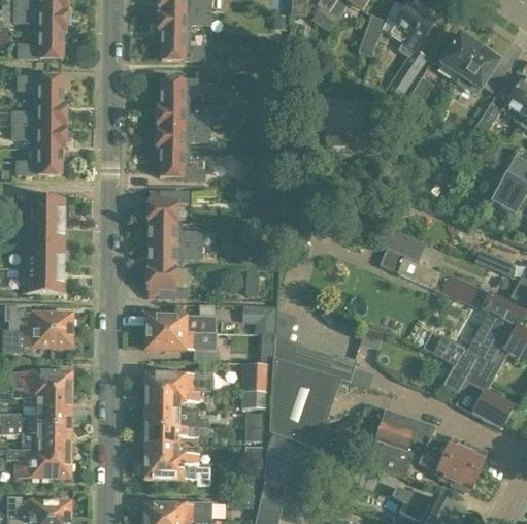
[(14,0),(14,8),(67,8),(67,0),(14,0)]
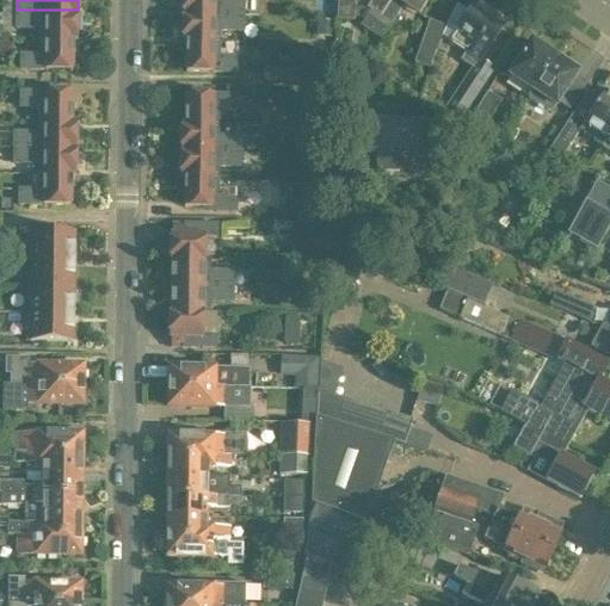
[(182,0),(183,11),(244,12),(244,0),(182,0)]
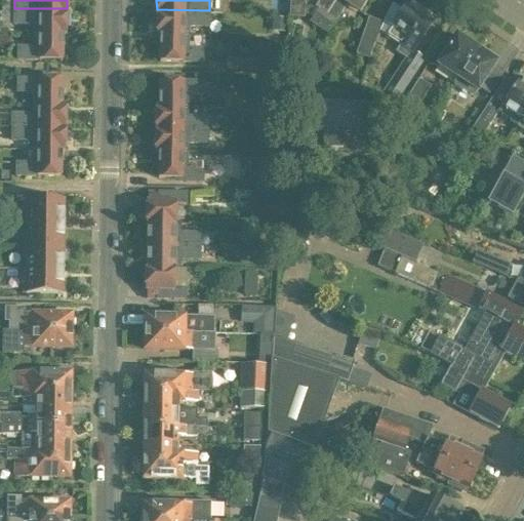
[(290,0),(290,13),(304,13),(304,0),(290,0)]
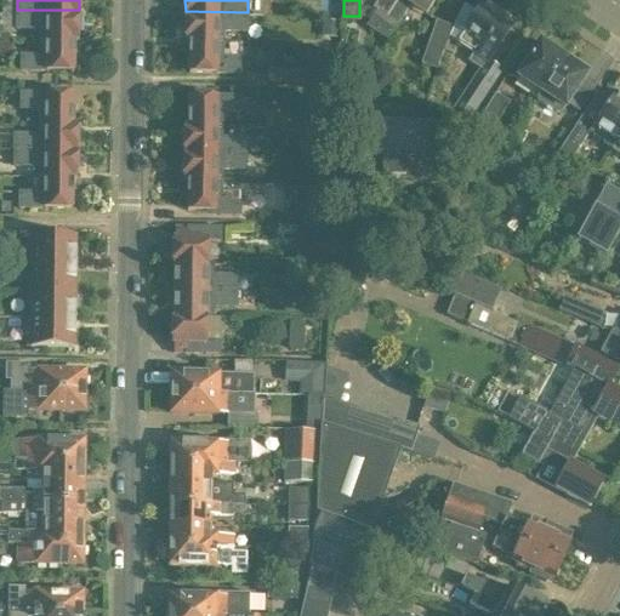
[(368,21),(377,28),(394,0),(376,0),(375,3),(377,5),(368,21)]
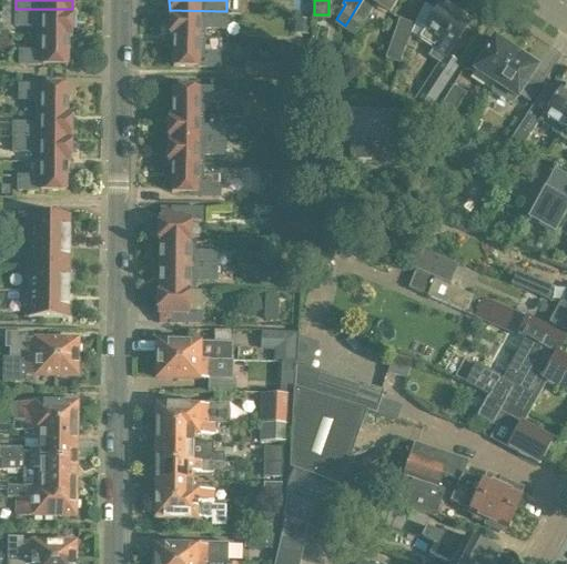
[(361,0),(345,26),(355,31),(375,1),(390,10),(396,0),(361,0)]
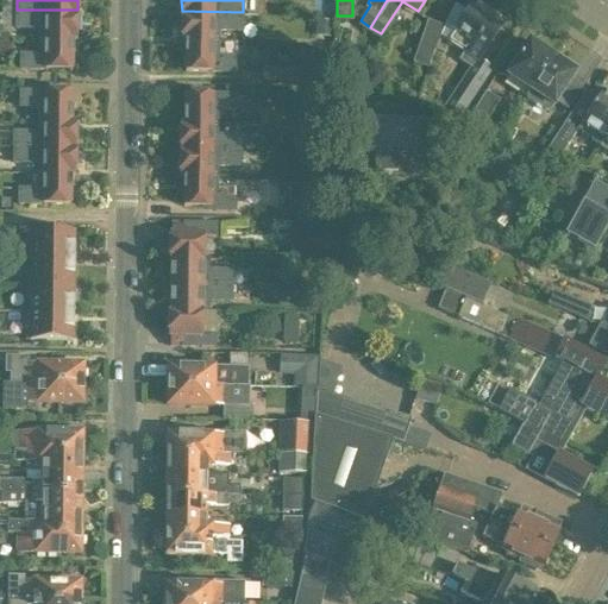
[(456,26),(449,37),(464,48),(459,56),(472,64),(478,55),(480,56),(503,20),(472,0),(455,26),(456,26)]
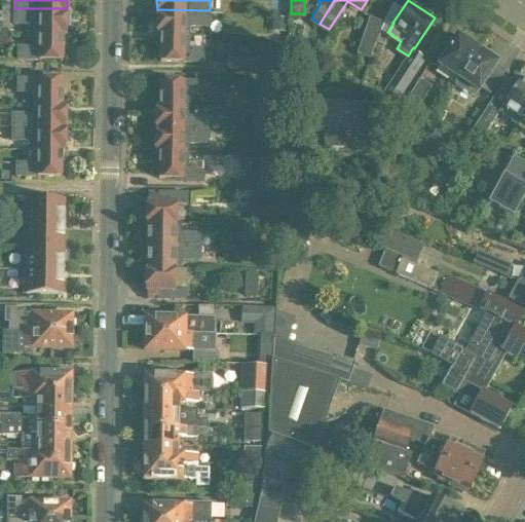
[(14,8),(14,23),(35,24),(35,31),(63,31),(63,32),(67,32),(67,8),(14,8)]
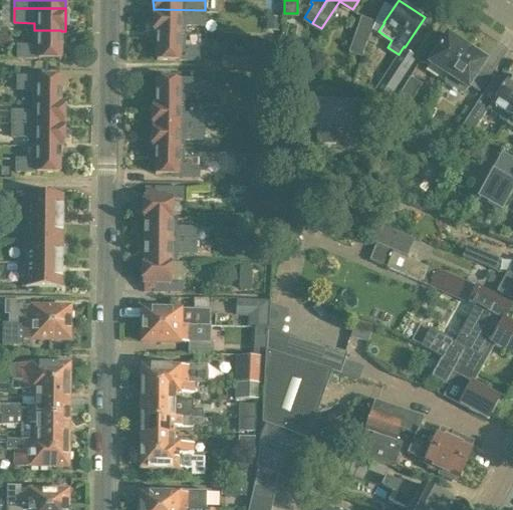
[(153,33),(157,33),(184,34),(184,22),(204,23),(205,10),(154,9),(153,33)]
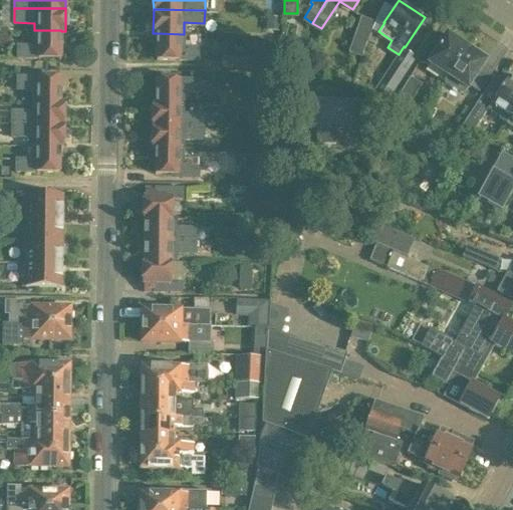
[(280,13),(268,12),(267,26),(279,27),(280,13)]
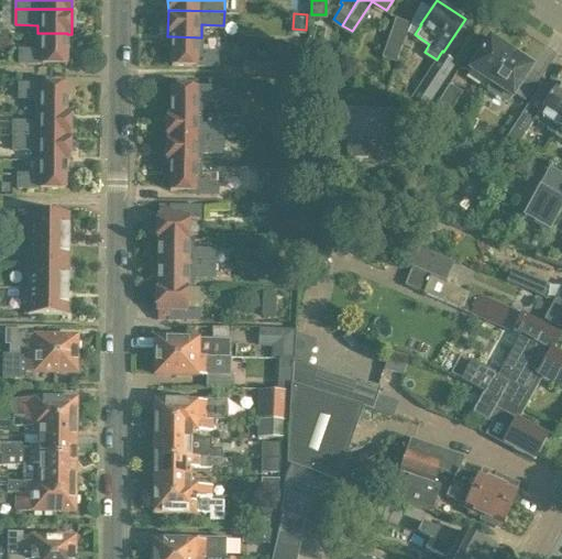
[(382,54),(396,59),(410,20),(395,15),(382,54)]
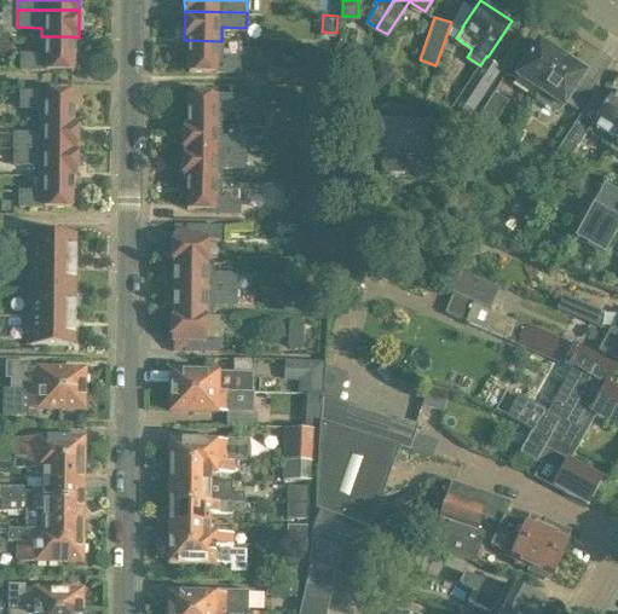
[(22,53),(22,67),(73,67),(74,38),(74,36),(41,36),(41,53),(22,53)]
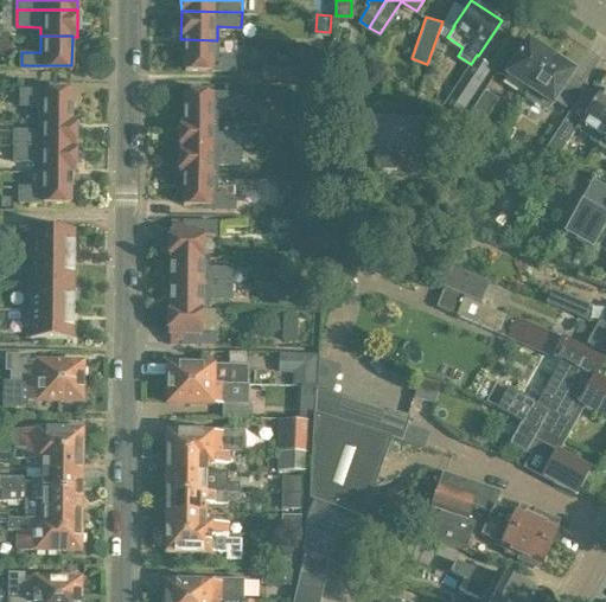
[(505,71),(529,87),(550,52),(540,45),(538,42),(534,39),(530,39),(528,37),(505,71)]
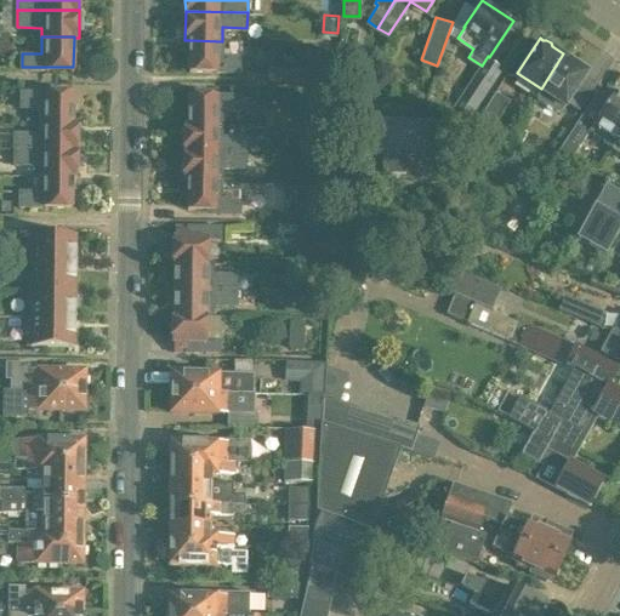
[(222,41),(189,40),(189,69),(242,69),(242,55),(222,55),(222,41)]
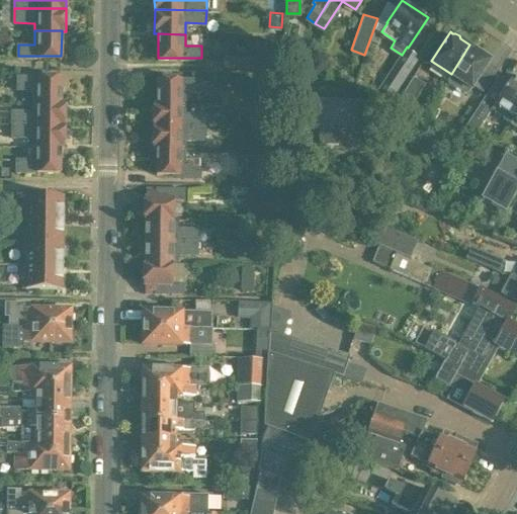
[(256,34),(256,46),(265,46),(265,34),(256,34)]
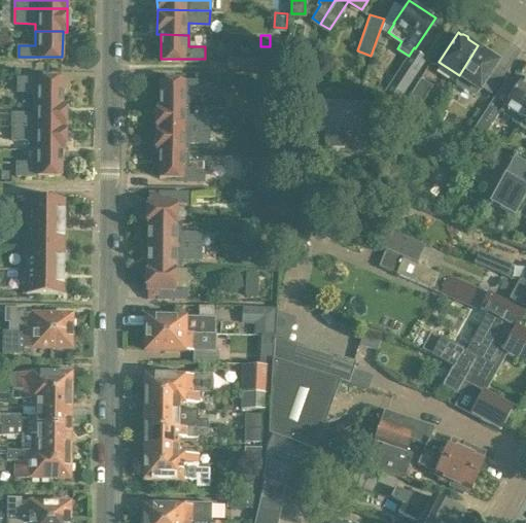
[(459,75),(455,81),(476,94),(479,89),(498,59),(496,58),(495,55),(491,51),(488,51),(478,45),(459,75)]
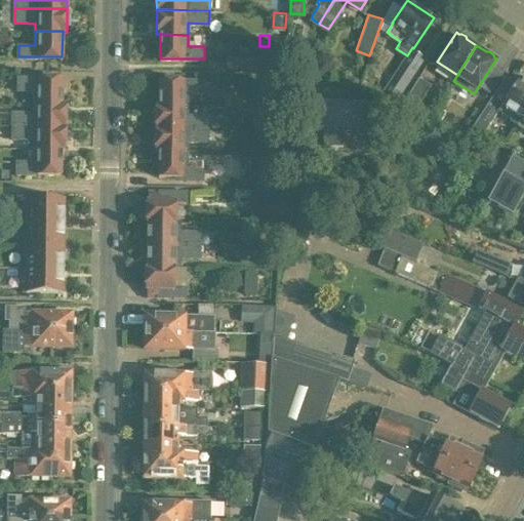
[(407,55),(384,91),(395,98),(424,54),(413,48),(412,47),(407,55)]
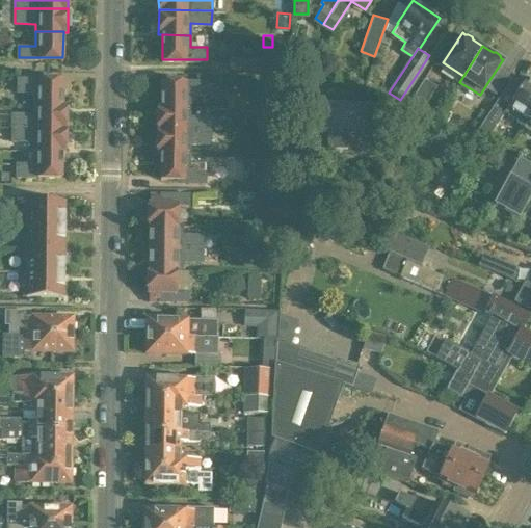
[(231,55),(231,68),(270,68),(270,55),(231,55)]
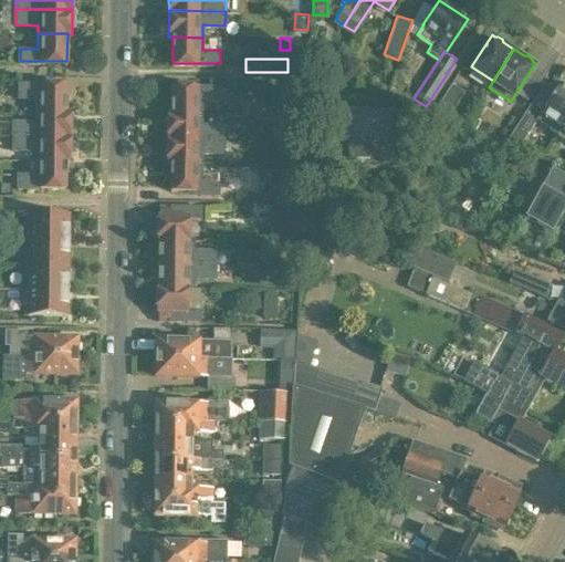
[(545,81),(508,137),(521,143),(542,111),(554,120),(550,125),(558,132),(562,125),(564,121),(564,82),(561,80),(556,87),(545,81)]
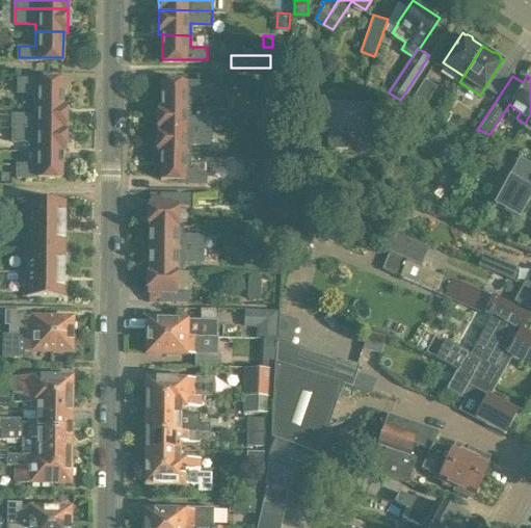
[(62,77),(18,77),(18,90),(34,90),(34,104),(62,105),(62,102),(62,77)]
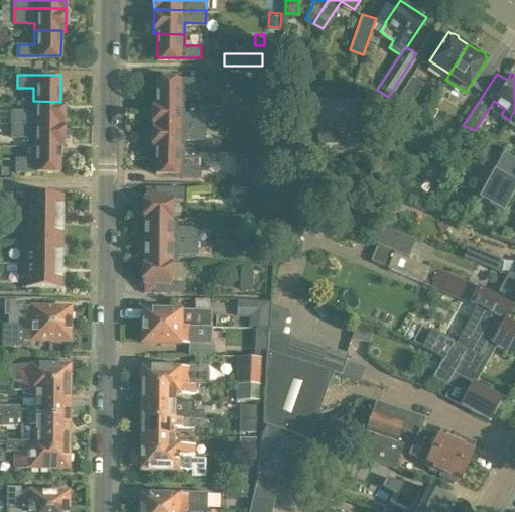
[(394,103),(408,108),(423,82),(411,75),(394,103)]
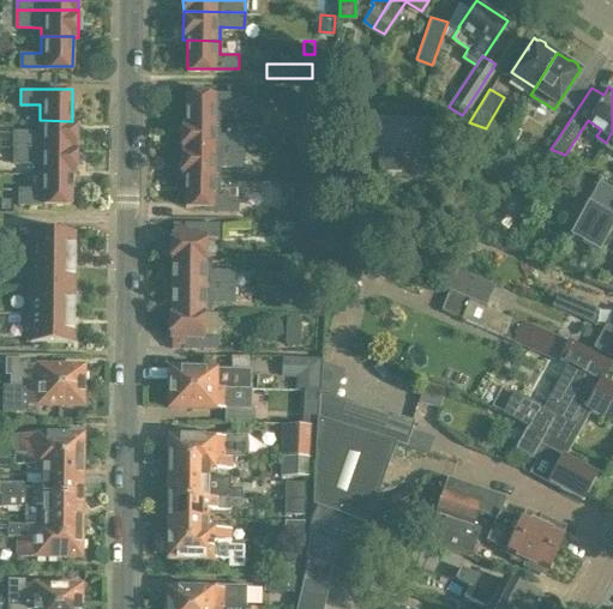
[(187,91),(186,120),(218,120),(220,107),(238,107),(238,92),(187,91)]
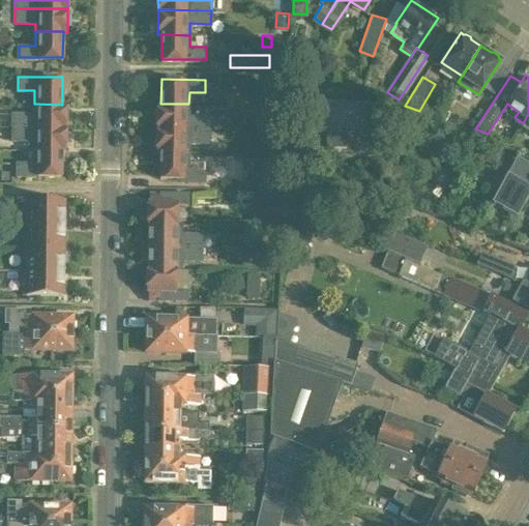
[(13,112),(12,126),(65,125),(66,101),(62,101),(62,105),(34,104),(34,111),(13,112)]
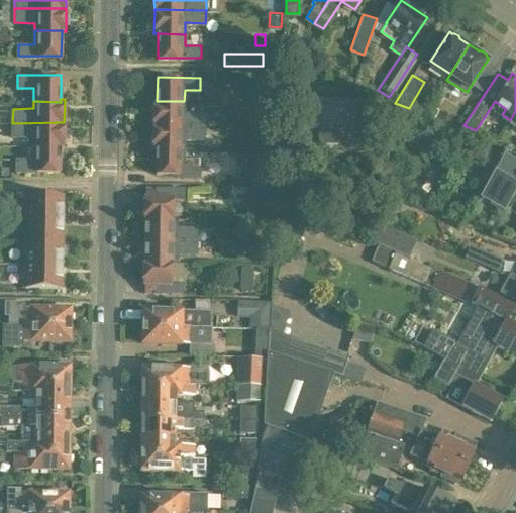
[(312,144),(360,145),(360,100),(298,99),(298,128),(312,128),(312,144)]
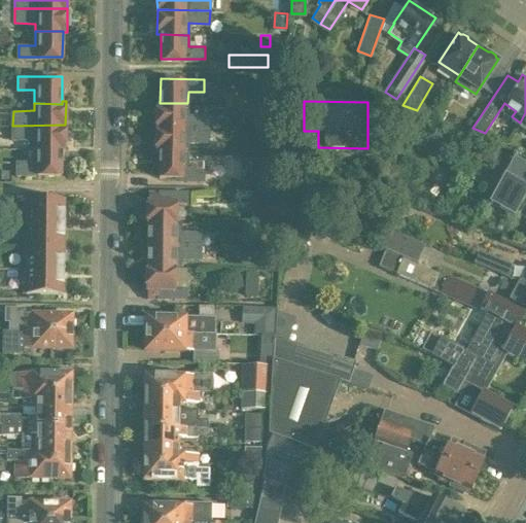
[(155,103),(155,127),(208,128),(208,114),(187,114),(187,103),(160,103),(155,103)]
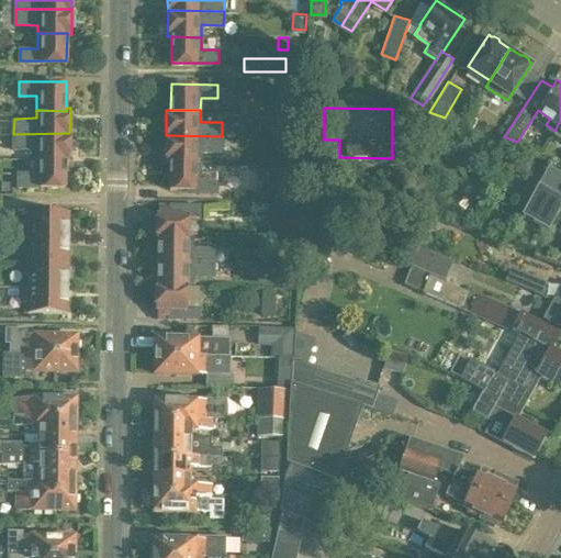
[(462,125),(471,130),(478,118),(469,113),(462,125)]
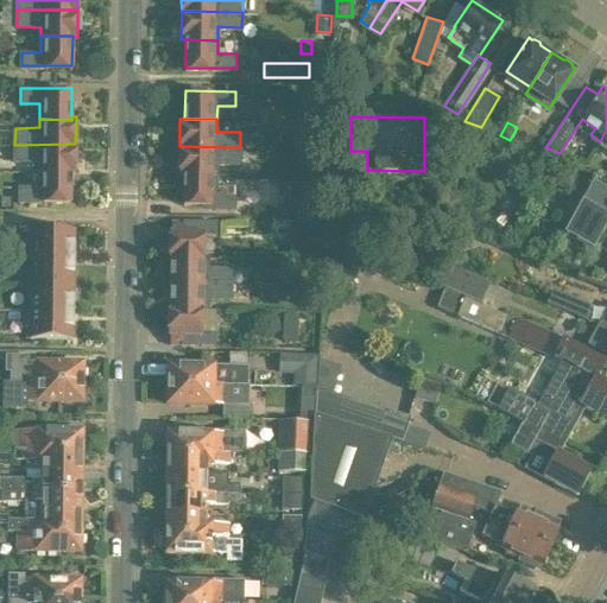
[(14,145),(14,160),(39,160),(39,169),(70,170),(70,172),(75,172),(75,144),(14,145)]
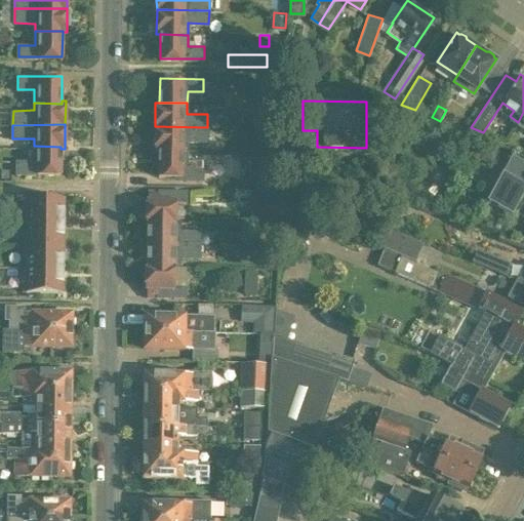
[(155,150),(159,150),(187,151),(187,139),(207,139),(207,127),(155,126),(155,150)]
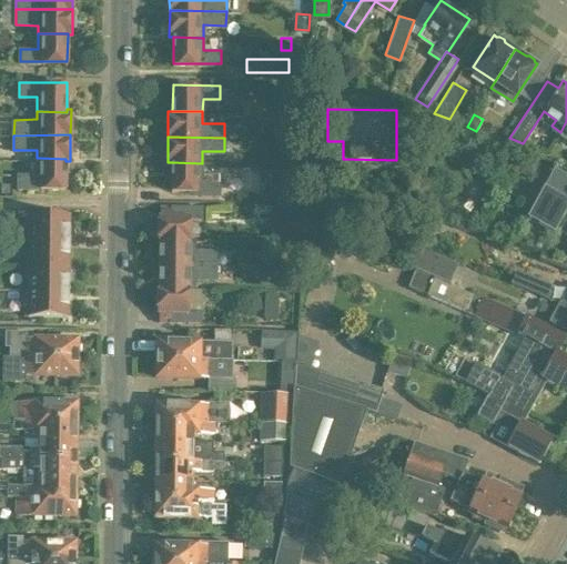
[(19,172),(18,187),(66,188),(66,161),(66,159),(37,158),(37,172),(19,172)]
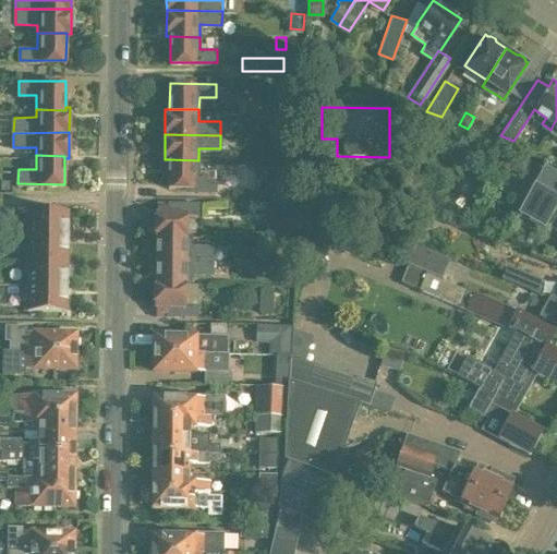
[(198,160),(169,159),(168,185),(197,187),(197,190),(215,190),(215,169),(198,169),(198,160)]
